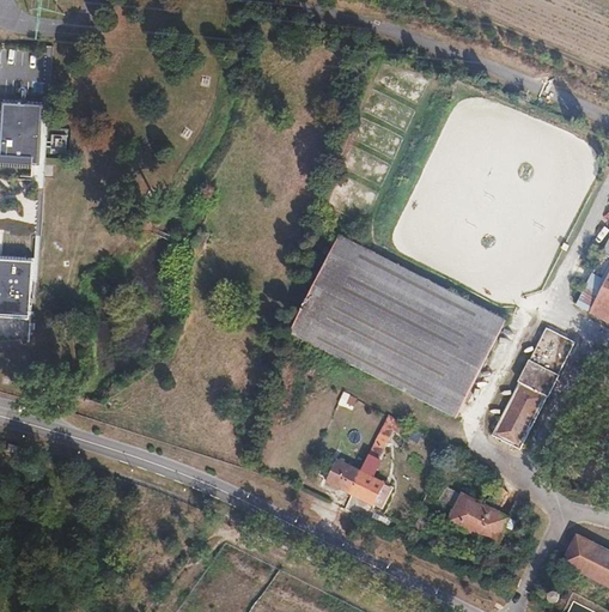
[(42,116),(0,113),(0,173),(37,176),(42,116)]
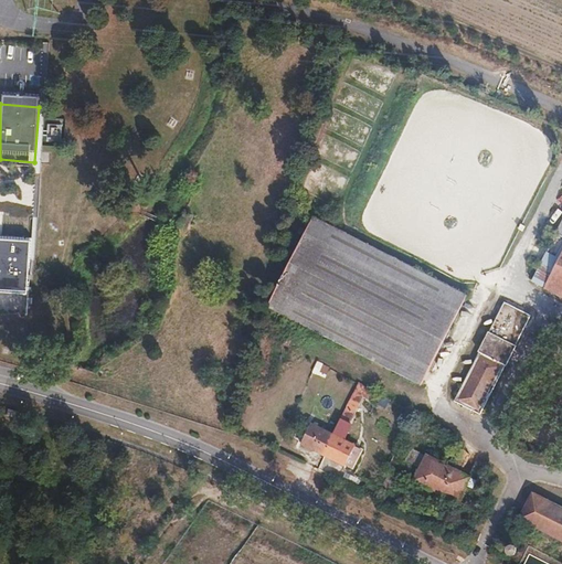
[(467,297),(317,217),(272,306),(420,385),(467,297)]
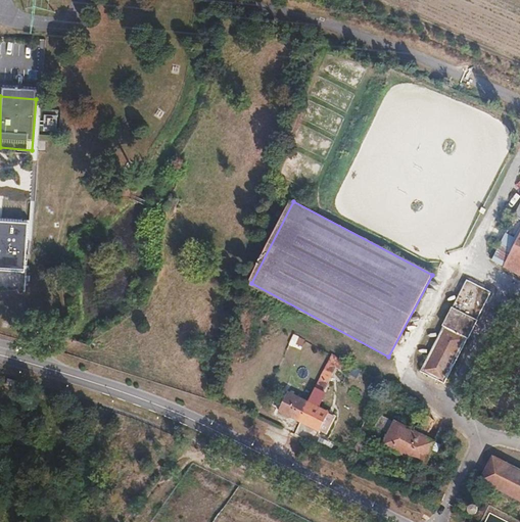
[(25,227),(0,225),(0,278),(21,280),(22,263),(27,263),(28,247),(24,247),(25,228),(25,227)]
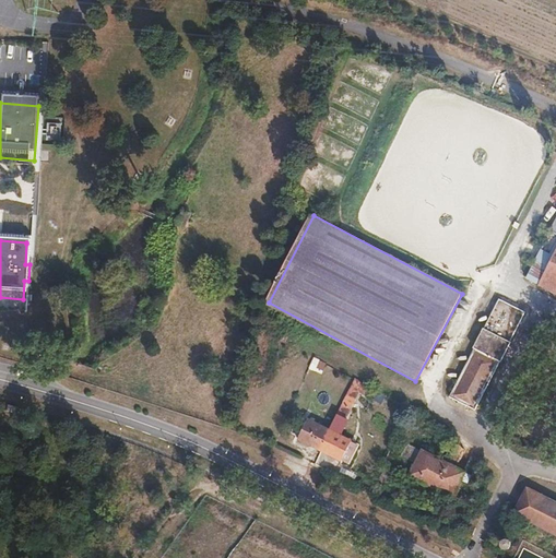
[(555,250),(539,285),(555,293),(555,250)]
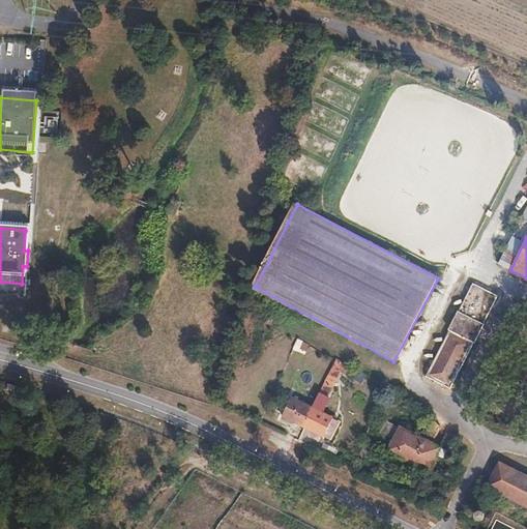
[(459,310),(457,309),(447,328),(449,329),(426,374),(450,387),(473,341),(475,342),(485,324),(482,323),(495,295),(472,283),(459,310)]
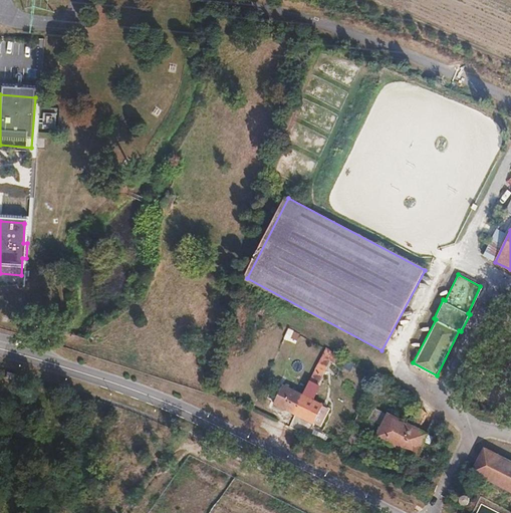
[(281,338),(293,342),(297,331),(286,327),(281,338)]
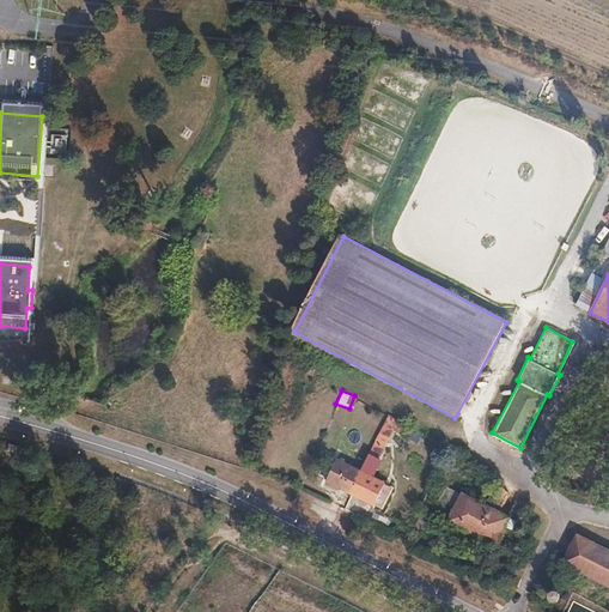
[(387,413),(359,470),(369,474),(390,430),(406,438),(412,425),(387,413)]
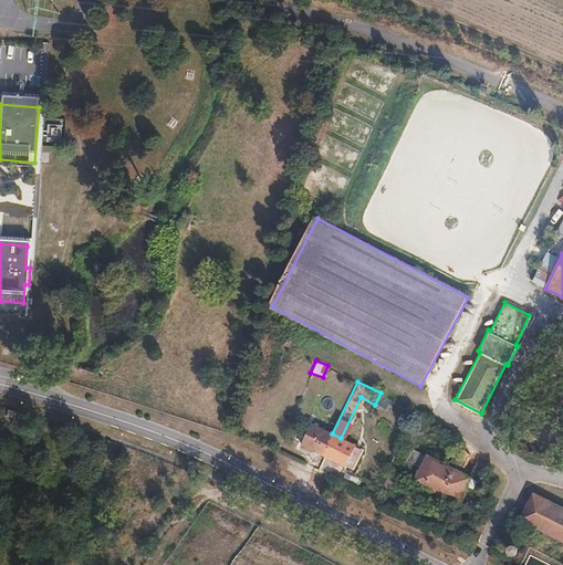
[(332,433),(310,422),(300,443),(322,454),(332,433)]
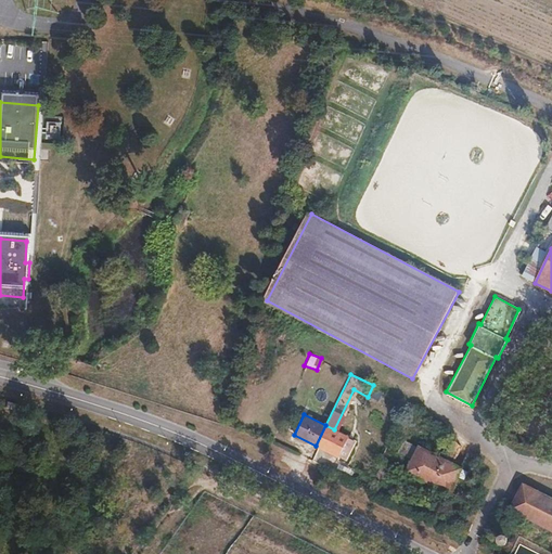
[(334,429),(325,425),(316,446),(346,460),(356,439),(334,429)]
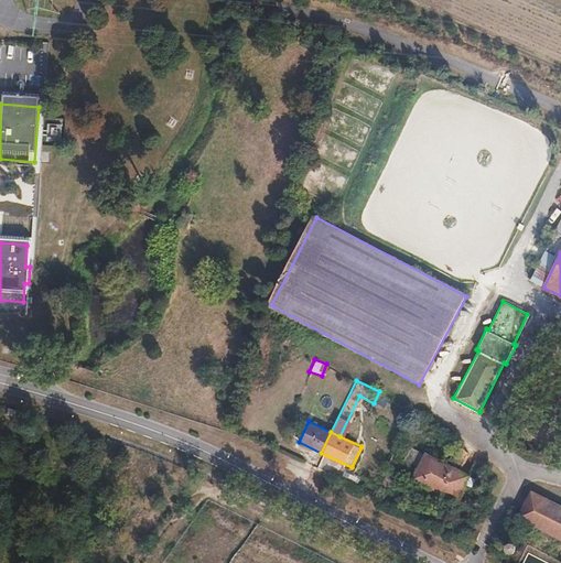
[(468,476),(425,453),(412,479),(454,500),(468,476)]
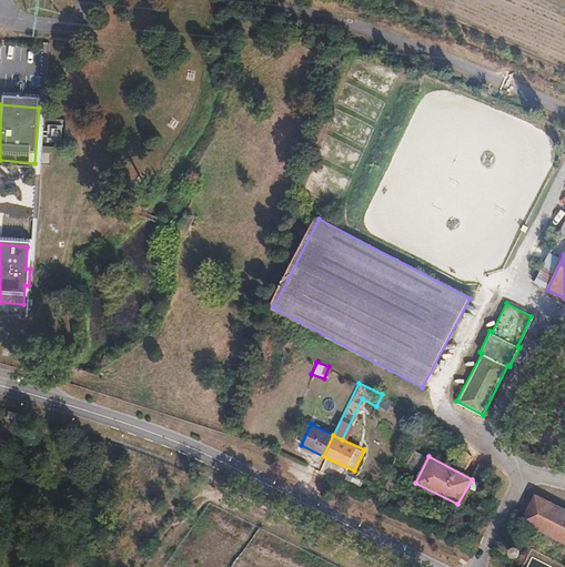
[(521,520),(523,522),(564,543),(564,510),(534,495),(521,520)]
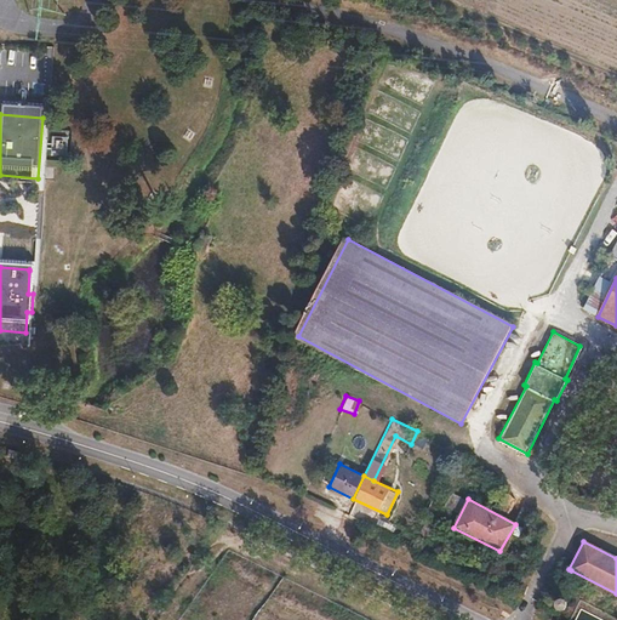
All buildings are outlined.
